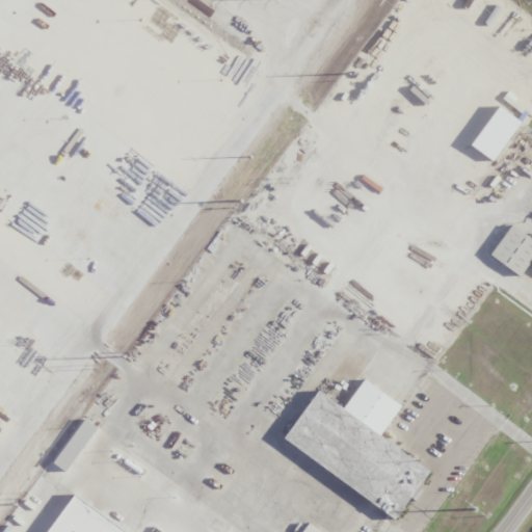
[(493,160),(521,122),(499,106),(471,144),(493,160)]
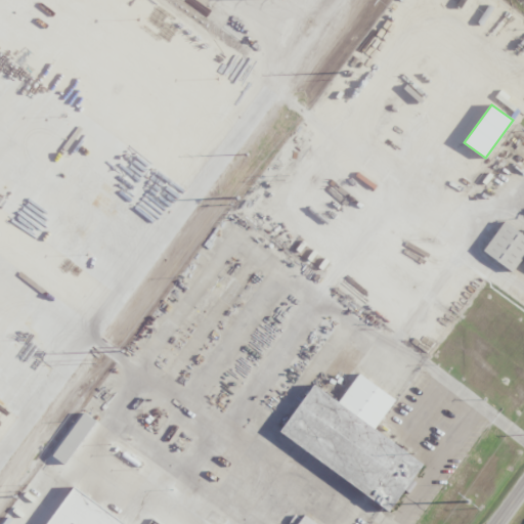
[(523,255),(523,234),(504,221),(483,251),(513,272),(523,255)]
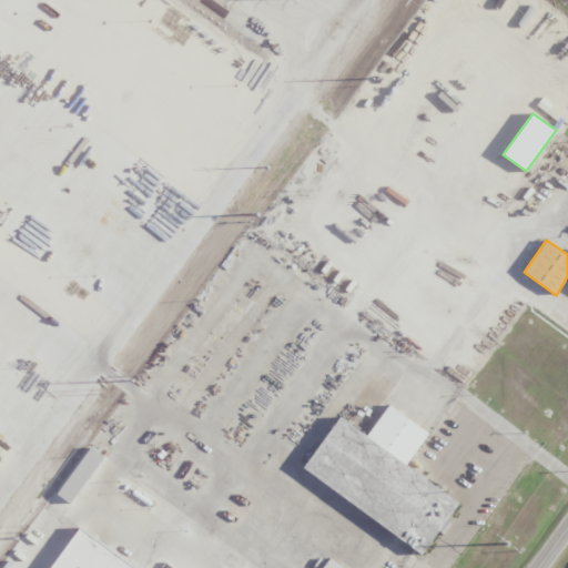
[(425,551),(458,500),(406,466),(428,432),(387,405),(368,435),(338,416),(302,473),(425,551)]
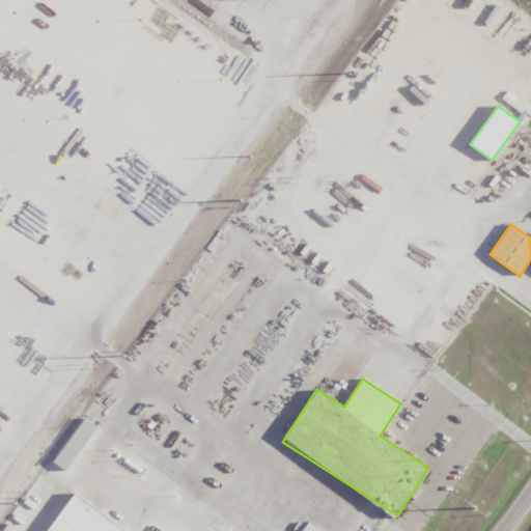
[(68,471),(95,425),(82,417),(55,464),(68,471)]
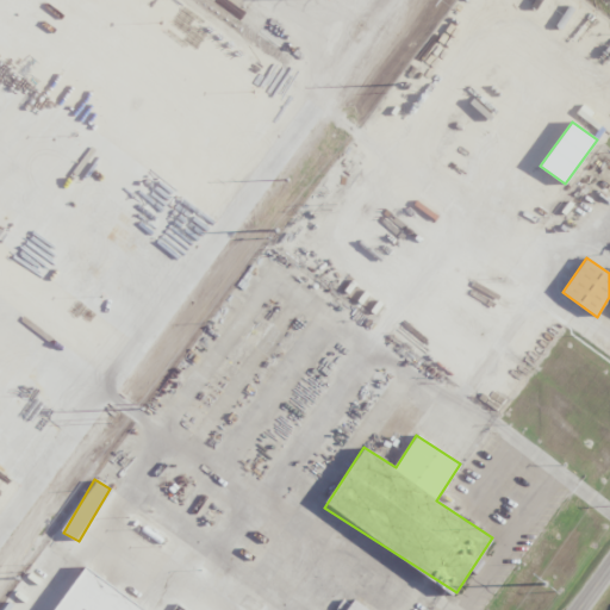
[(142,609),(82,570),(55,609),(142,609)]
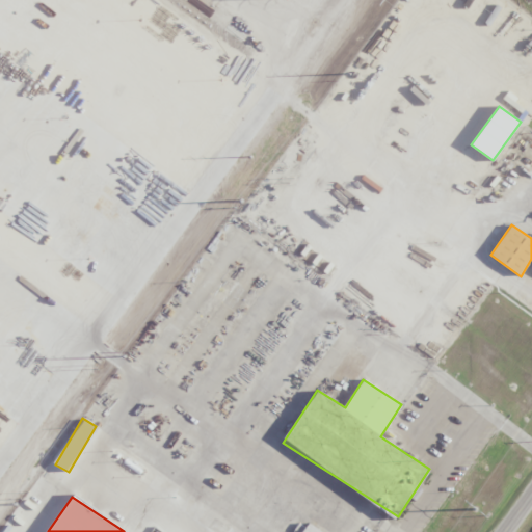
[(321,531),(309,523),(301,531),(321,531)]
